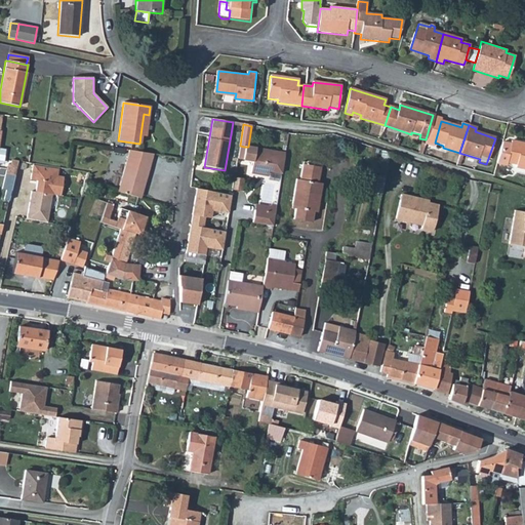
[(524,169),(524,144),(512,142),(511,145),(503,143),(503,144),(502,144),(497,164),(509,166),(510,163),(517,164),(516,167),(524,169)]
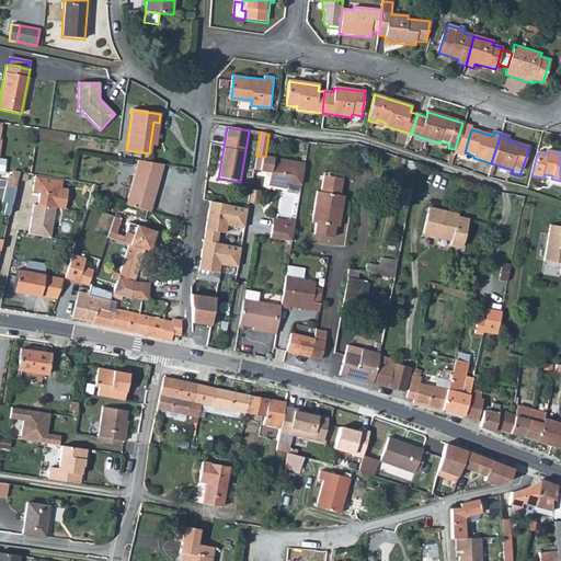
[(261,157),(259,171),(270,172),(267,186),(281,189),(282,183),(288,184),(300,186),(305,163),(265,157),(261,157)]
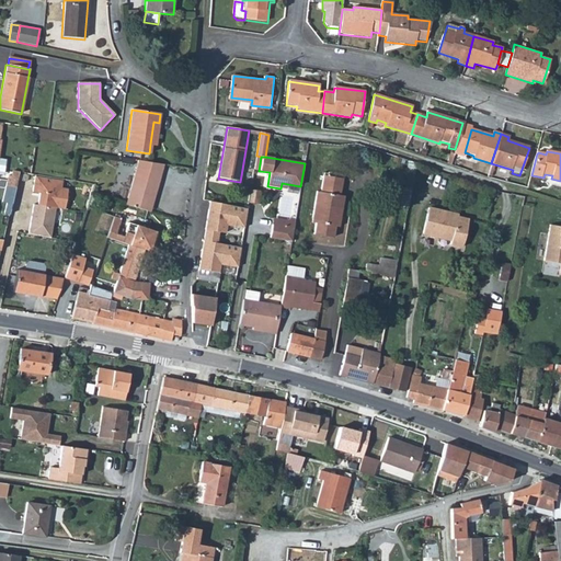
[(151,197),(153,198),(164,163),(139,159),(126,204),(147,210),(151,197)]
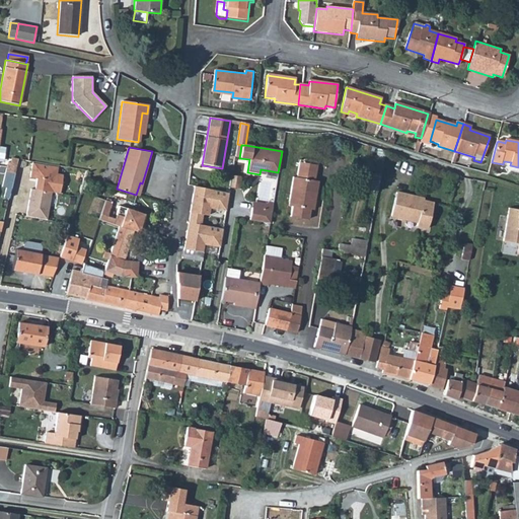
[(3,199),(9,200),(17,160),(11,159),(10,163),(7,162),(1,188),(5,189),(3,199)]
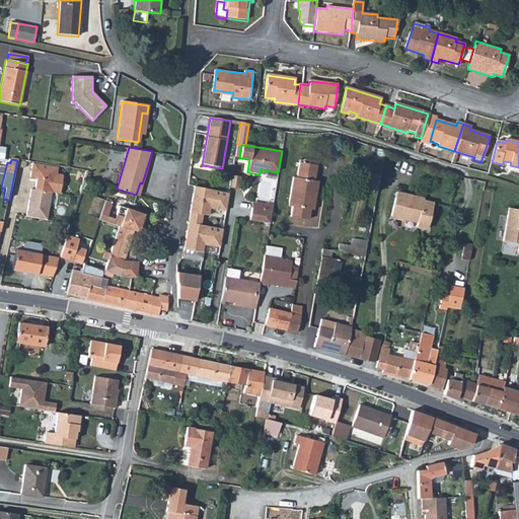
[(58,166),(32,162),(29,179),(35,180),(34,191),(51,194),(59,195),(62,176),(56,175),(58,166)]
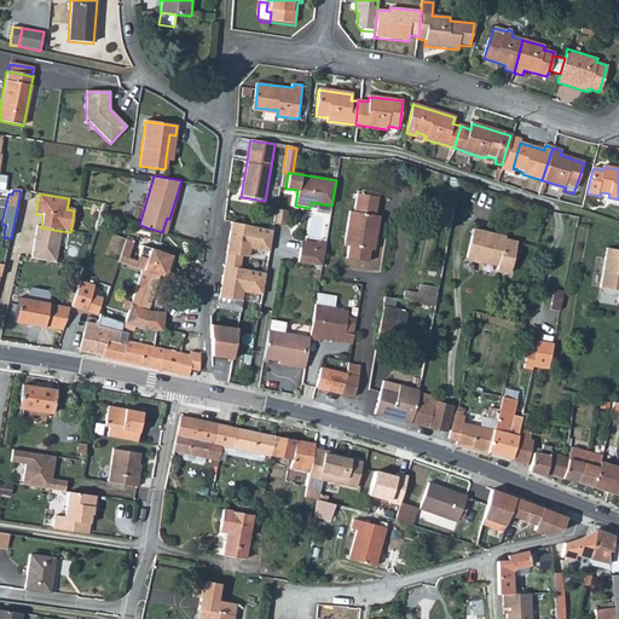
[(354,261),(365,197),(357,196),(353,214),(350,213),(343,248),(348,249),(346,260),(354,261)]
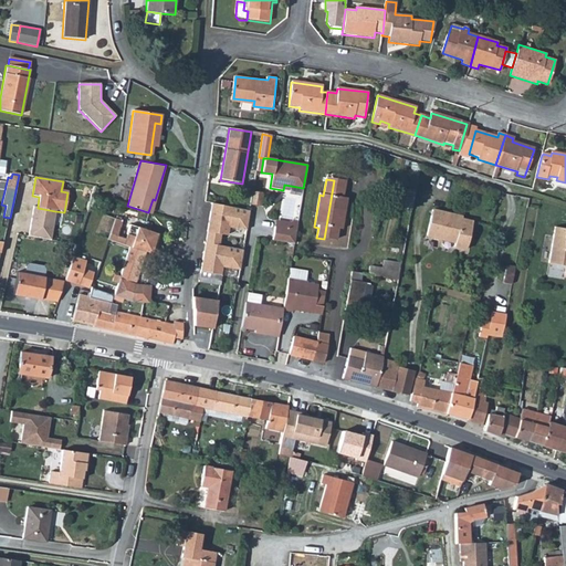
[(345,181),(334,180),(324,239),(335,241),(336,231),(338,218),(343,219),(346,199),(342,199),(345,181)]
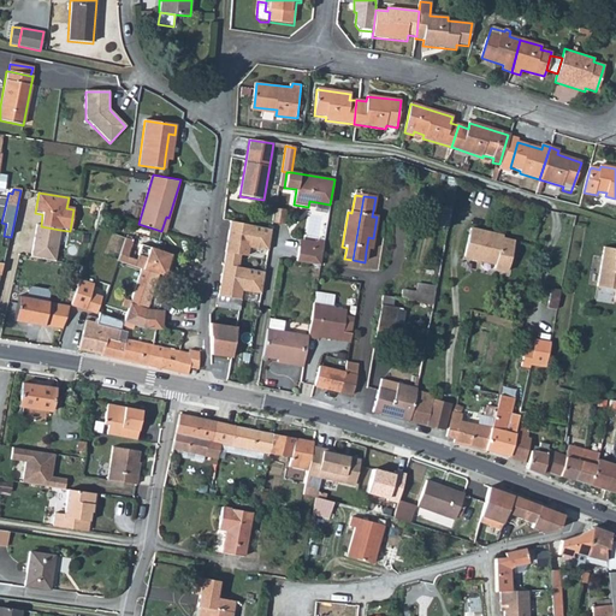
[(282,225),(283,225),(285,212),(274,209),(272,224),(274,224),(282,225)]
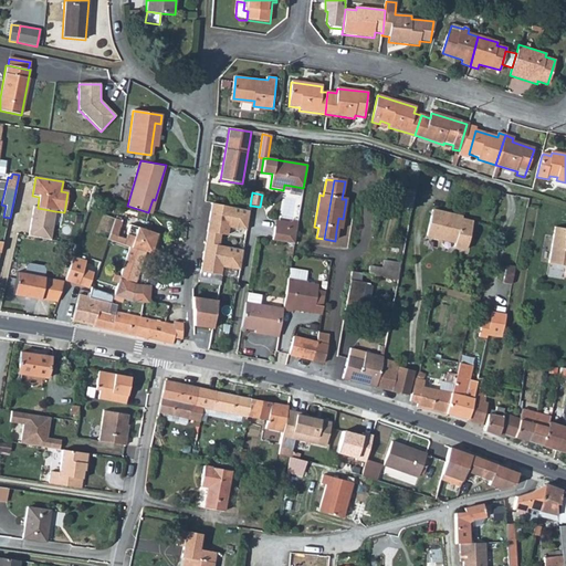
[(249,211),(211,206),(209,219),(211,219),(210,222),(208,222),(205,243),(219,245),(221,234),(227,236),(228,228),(231,229),(241,230),(245,231),(249,211)]
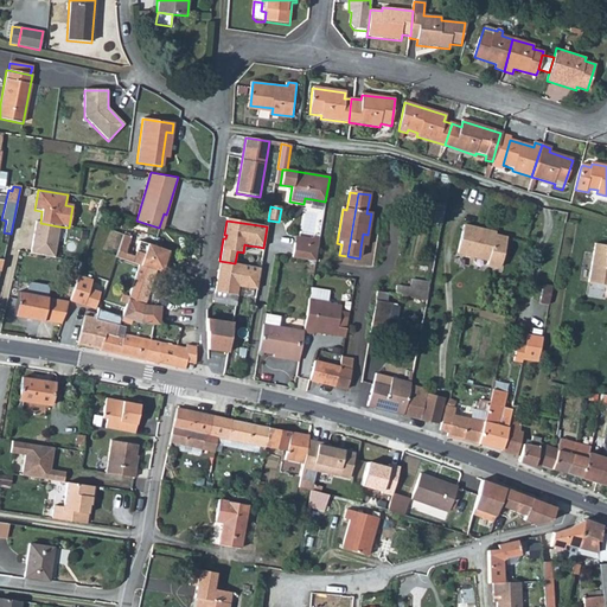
[(40,223),(36,223),(34,231),(36,232),(34,236),(33,236),(30,255),(53,259),(59,227),(40,223)]
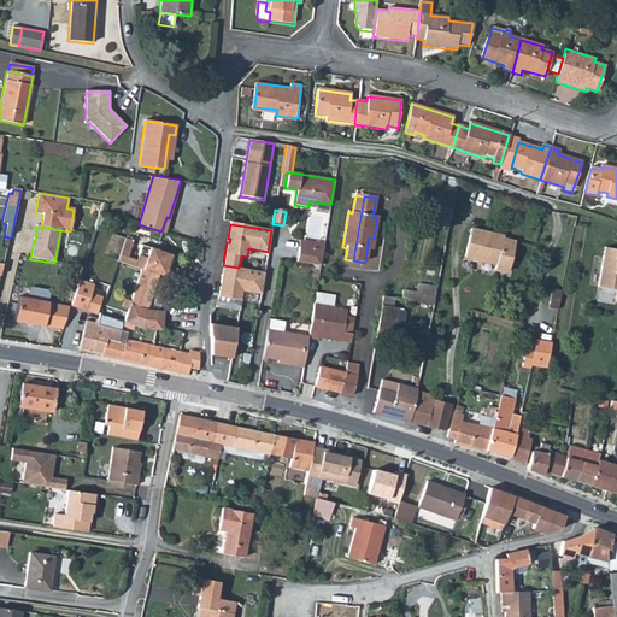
[(497,263),(495,265),(495,270),(509,274),(516,242),(503,240),(504,236),(471,229),(465,258),(479,262),(480,259),(497,263)]
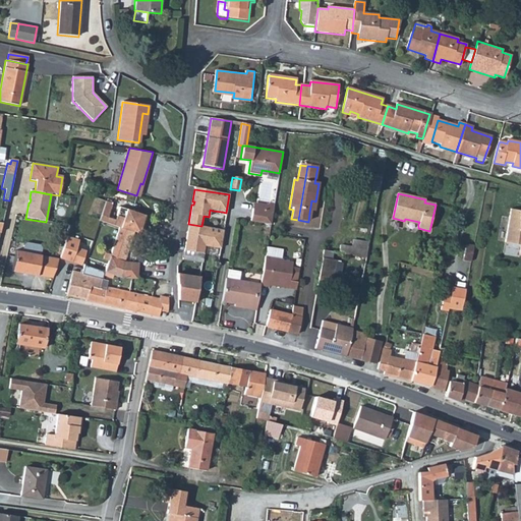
[(138,263),(124,262),(133,232),(134,233),(136,226),(140,227),(143,216),(118,208),(115,220),(107,217),(111,205),(104,203),(99,222),(118,227),(110,252),(108,259),(104,272),(108,273),(120,277),(136,279),(138,263)]
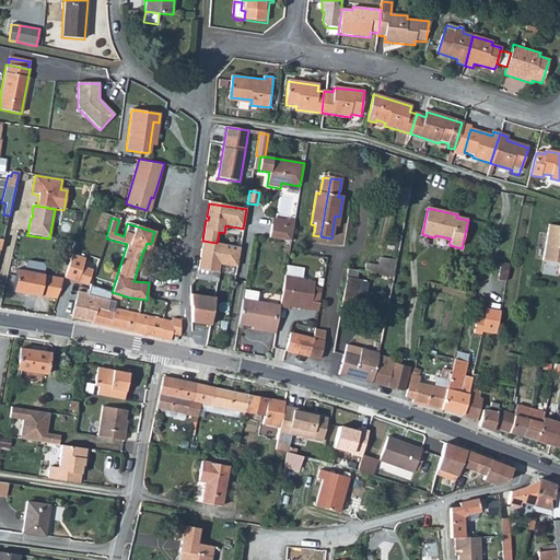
[(272,219),(269,237),(290,241),(293,221),(289,220),(289,221),(272,219)]
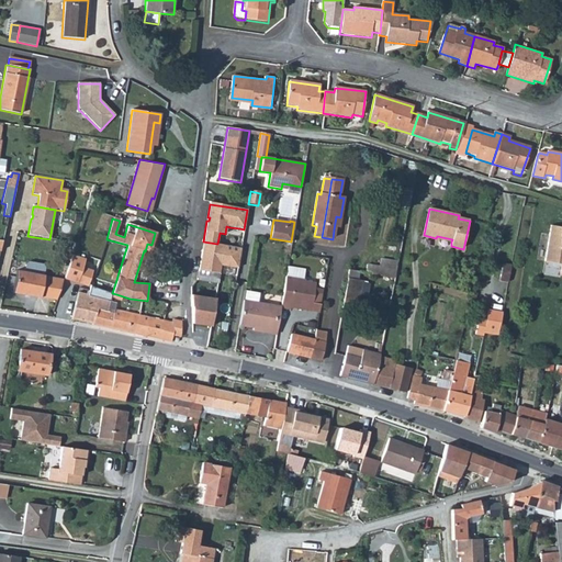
[(543,261),(561,265),(559,277),(561,277),(561,227),(550,226),(543,261)]
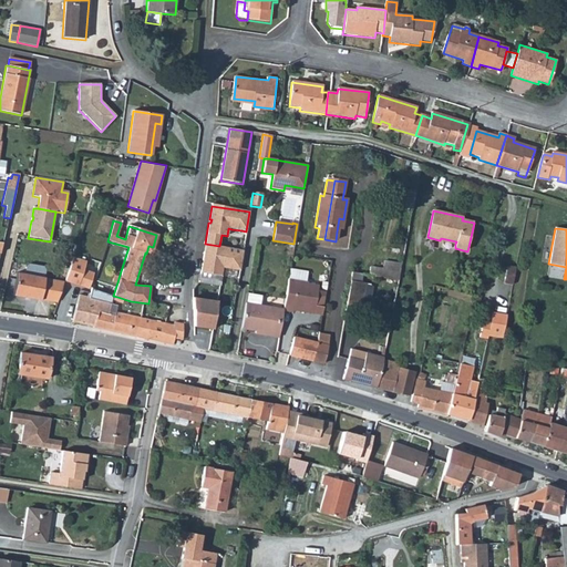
[(241,230),(232,229),(230,237),(239,238),(241,230)]
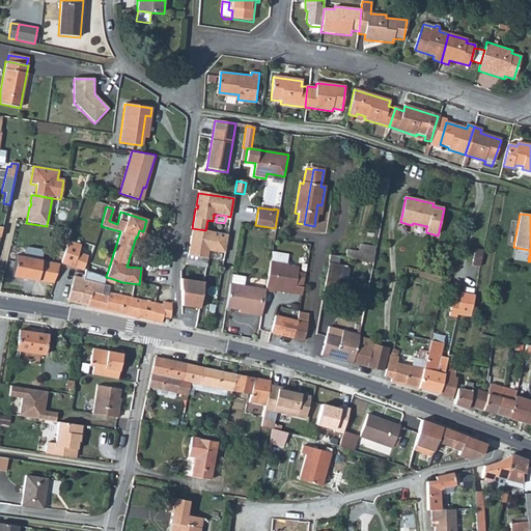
[(188,255),(206,258),(207,250),(223,253),(226,234),(205,230),(192,228),(189,244),(191,244),(191,247),(189,247),(188,255)]
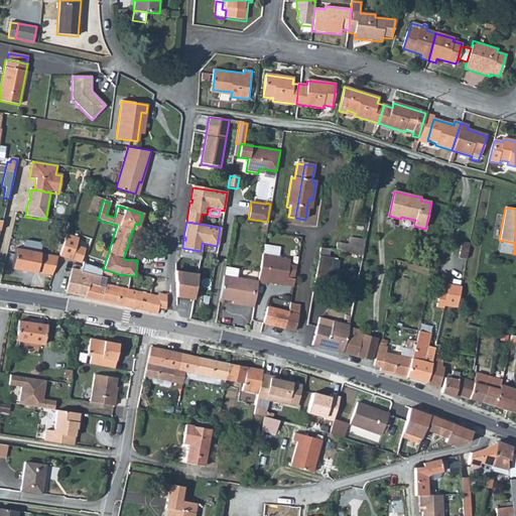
[(66,234),(58,255),(81,261),(85,249),(76,246),(78,238),(66,234)]
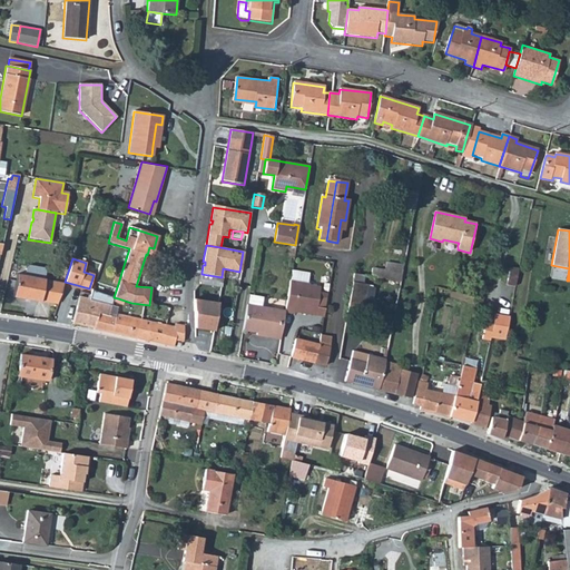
[(392,281),(395,265),(385,264),(384,271),(372,267),(370,277),(392,281)]
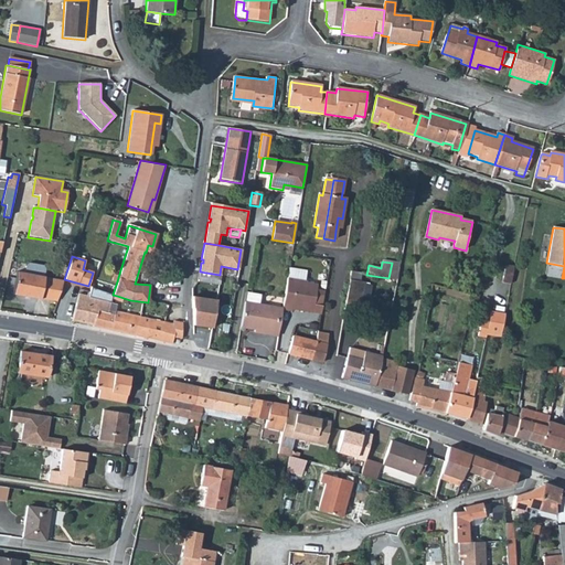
[(400,265),(392,263),(388,278),(397,280),(400,265)]
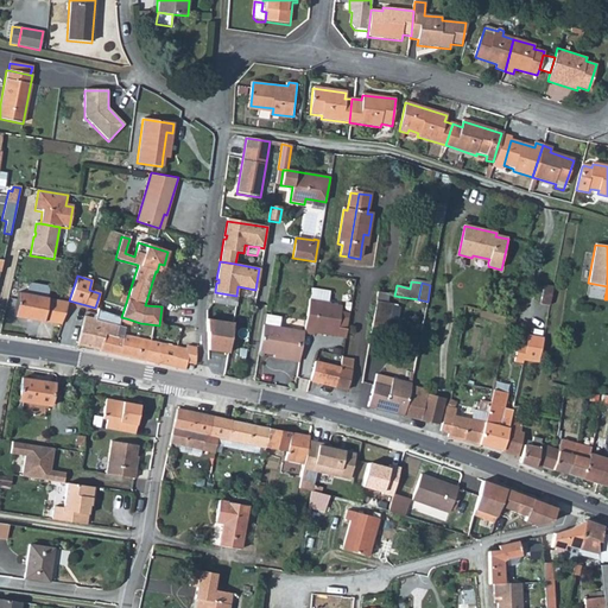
[(544,286),(540,303),(549,305),(552,287),(544,286)]
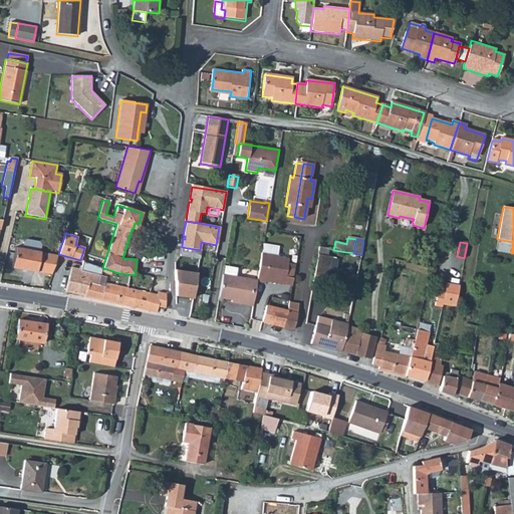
[(263,243),(257,281),(265,282),(266,279),(279,282),(283,258),(276,257),(278,246),(263,243)]
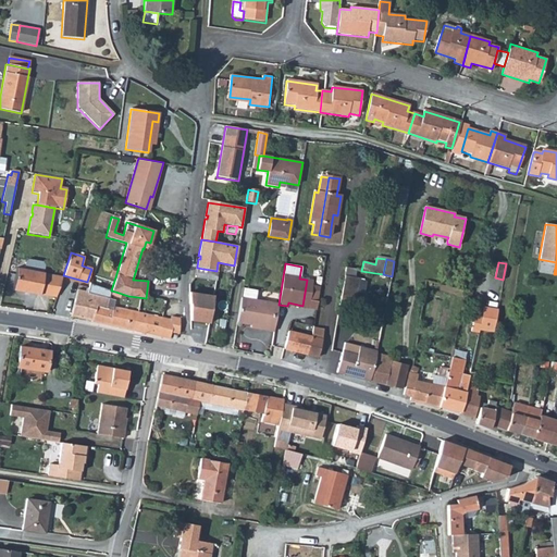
[(15,268),(12,289),(38,295),(38,294),(57,297),(63,276),(42,273),(15,268)]
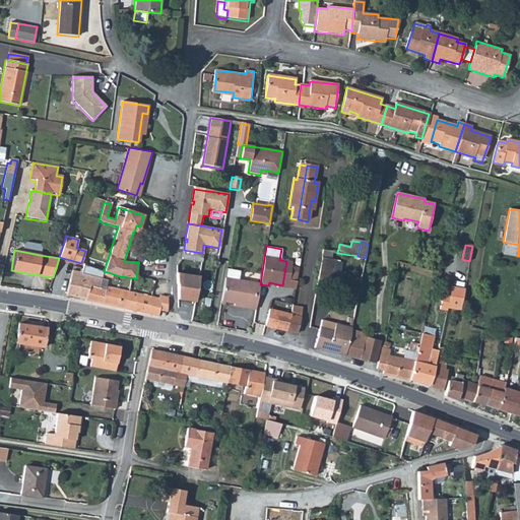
[(201,261),(202,253),(184,250),(182,258),(201,261)]
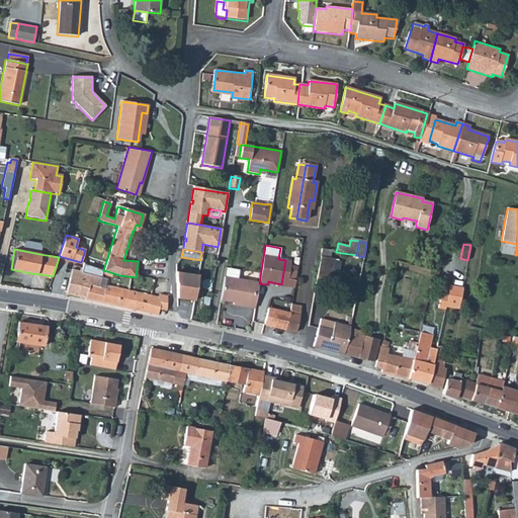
[(331,252),(321,250),(317,274),(329,276),(331,276),(334,259),(330,258),(331,252)]
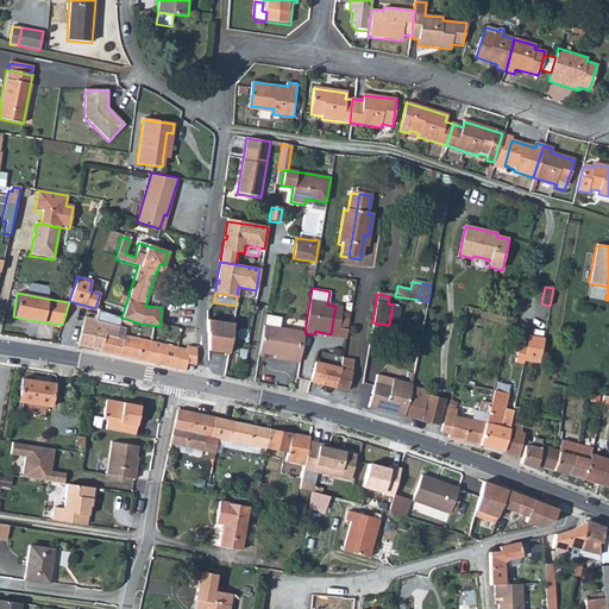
[(341,307),(336,306),(331,334),(337,334),(338,327),(340,312),(341,307)]
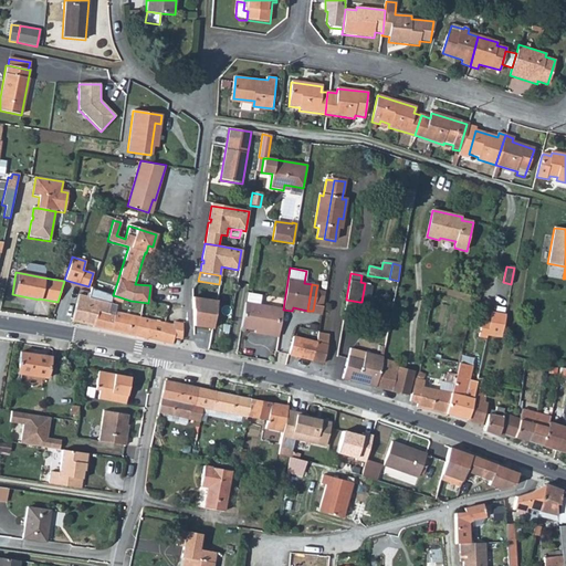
[(113,295),(92,289),(90,296),(77,294),(72,316),(71,322),(93,326),(96,311),(107,313),(112,299),(113,295)]
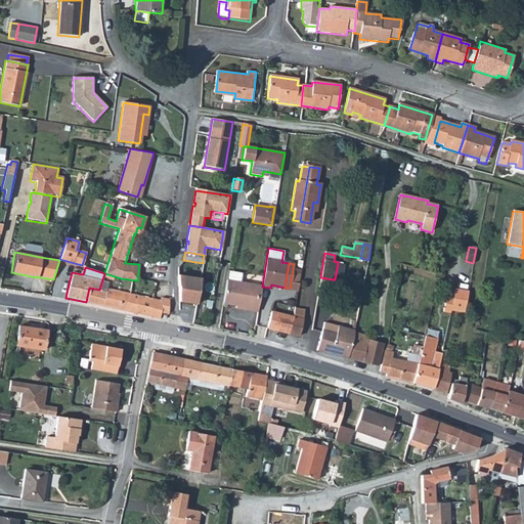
[(298,284),(301,269),(293,268),(291,281),(298,284)]
